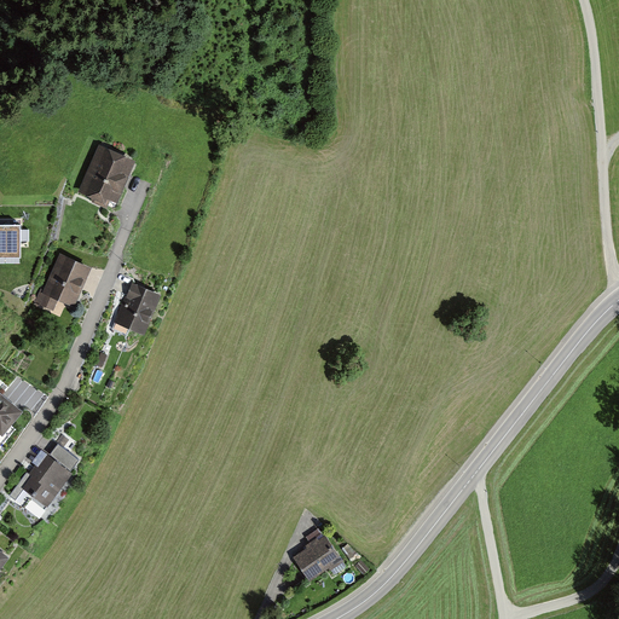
[(137,165),(99,148),(77,196),(115,212),(137,165)]
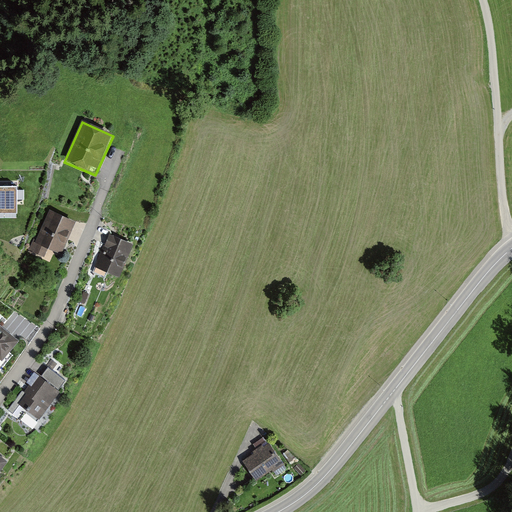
[(0,210),(17,211),(17,183),(0,183),(0,210)]
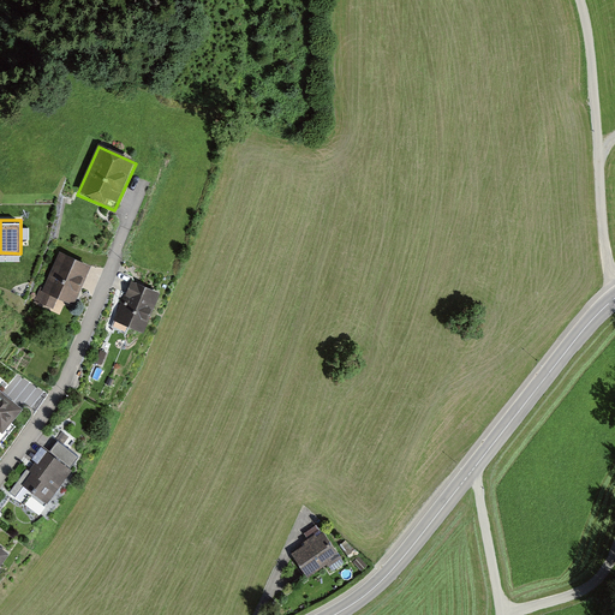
[(91,268),(61,255),(40,302),(70,315),(91,268)]
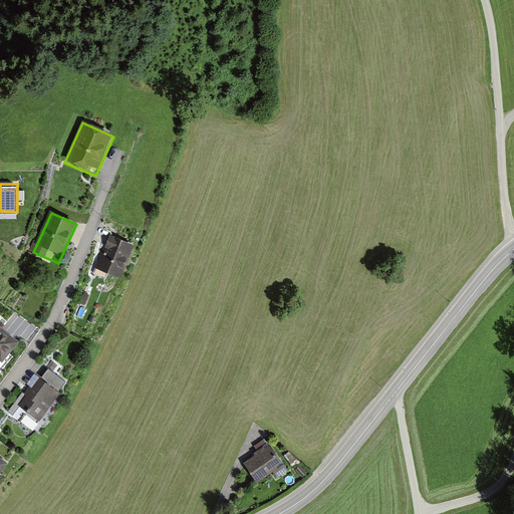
[(134,245),(108,236),(97,268),(122,277),(134,245)]
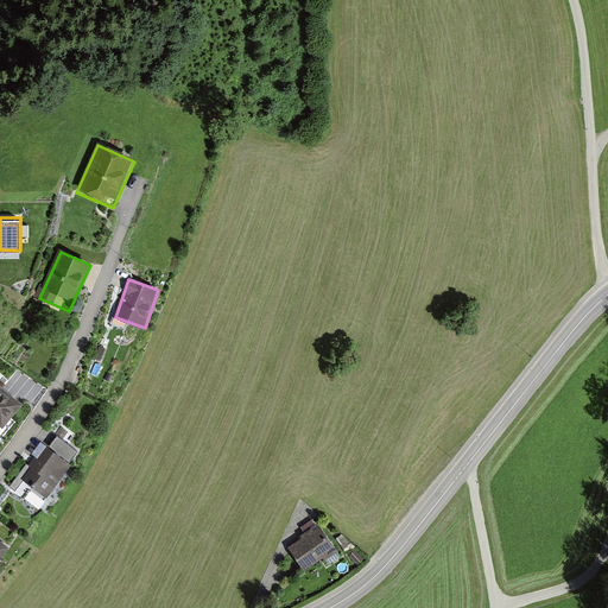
[(0,381),(0,429),(24,400),(0,381)]
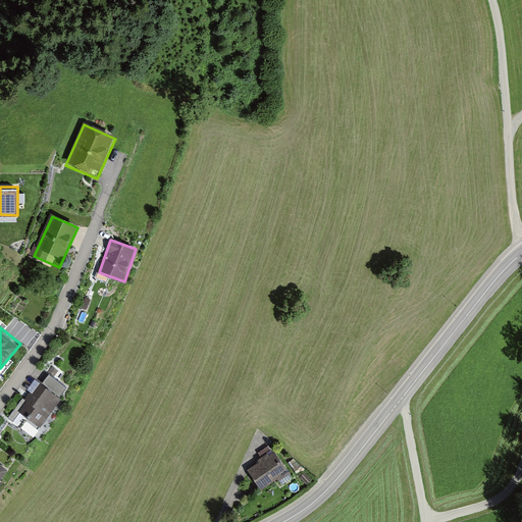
[(67,388),(48,374),(20,415),(40,428),(67,388)]
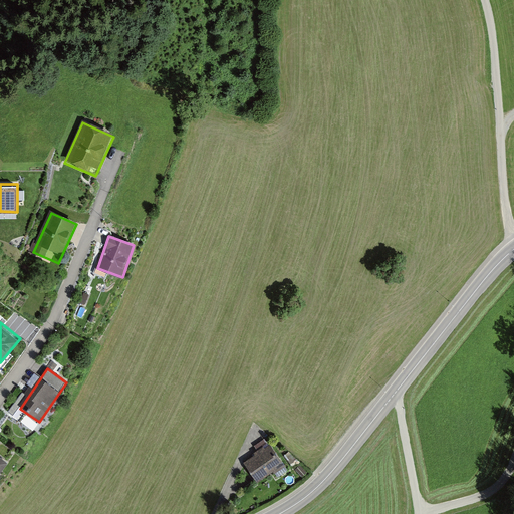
[(270,447),(265,451),(263,449),(254,456),(255,457),(244,465),(257,485),(273,474),(275,476),(285,469),(270,447)]
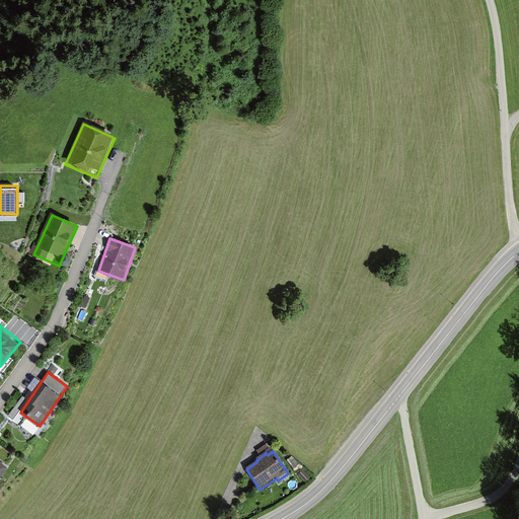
All buildings are outlined.
